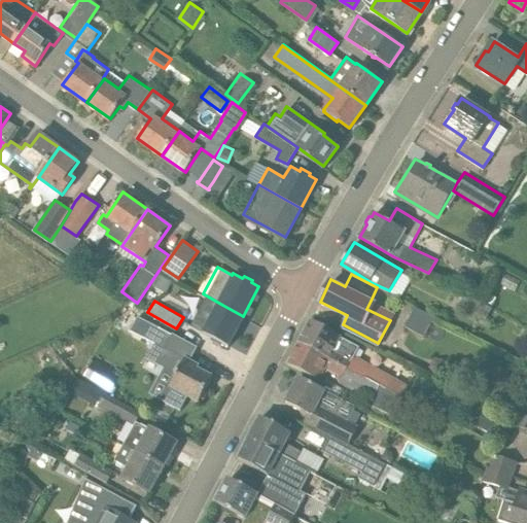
[(229,344),(243,316),(222,305),(208,334),(212,336),(211,338),(219,343),(220,340),(229,344)]
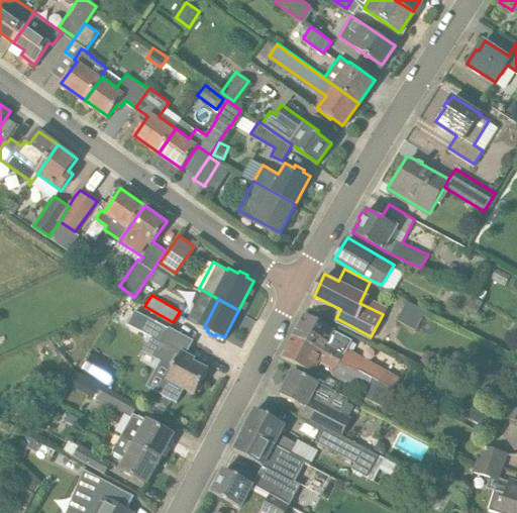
[(416,328),(425,308),(408,300),(399,319),(416,328)]
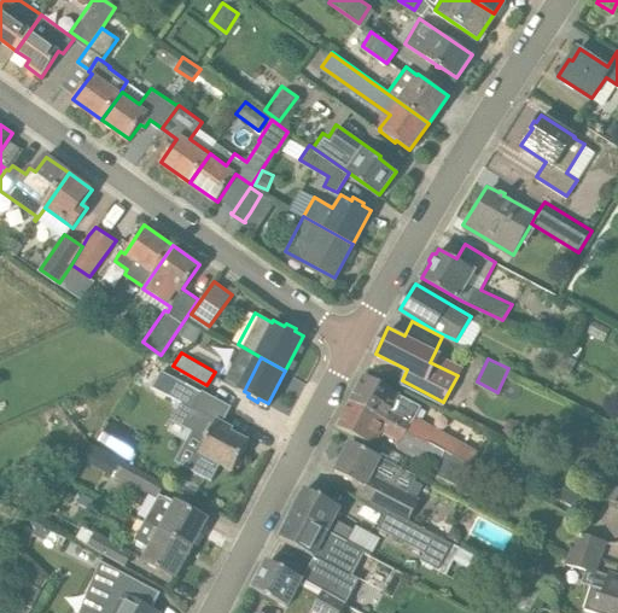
[(351,401),(459,456),(466,443),(408,413),(415,398),(401,391),(365,374),(351,401)]
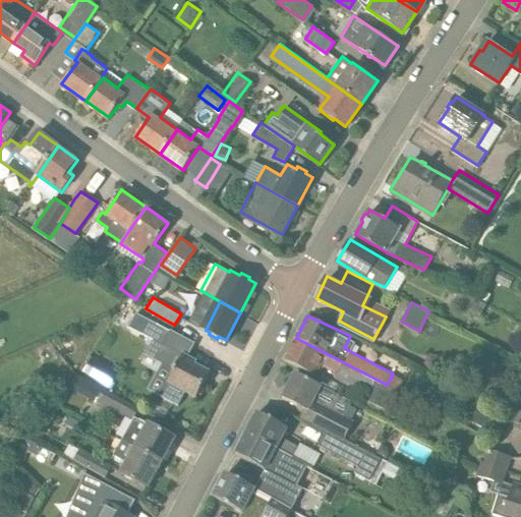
[(163,343),(170,329),(149,318),(140,332),(163,343)]
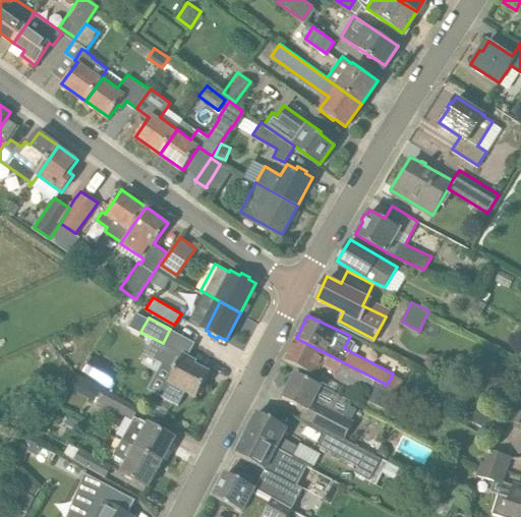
[(387,385),(296,338),(285,359),(315,375),(321,366),(323,367),(324,364),(334,369),(333,372),(369,391),(365,398),(381,405),(395,412),(404,394),(387,385)]
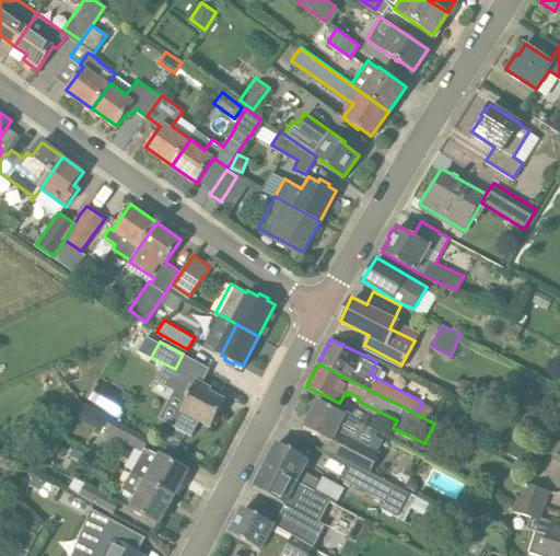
[(196,380),(181,371),(174,384),(189,393),(181,409),(211,426),(213,421),(216,423),(220,415),(218,414),(225,400),(209,391),(211,387),(196,379),(196,380)]
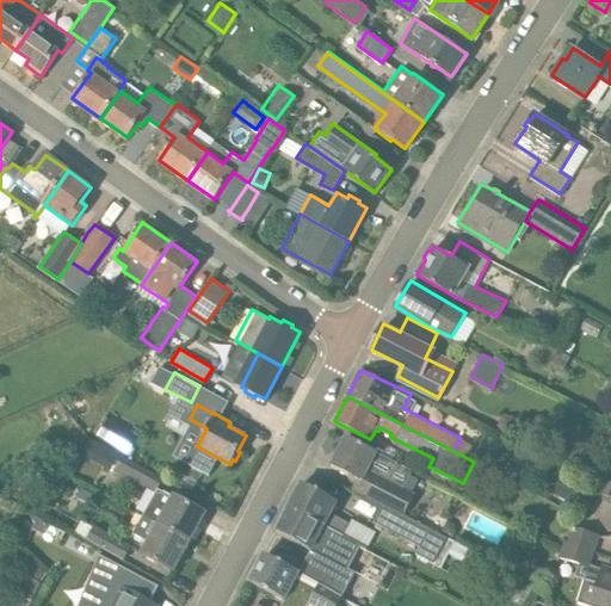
[(107,416),(97,434),(127,452),(137,436),(107,416)]
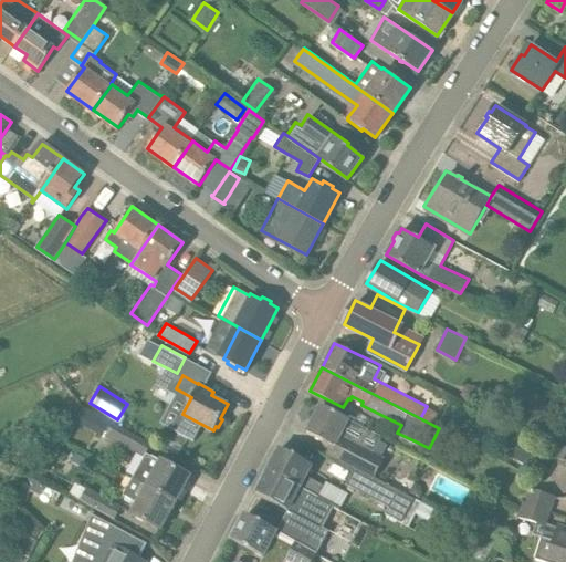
[(385,455),(360,443),(354,439),(363,425),(350,418),(322,403),(307,430),(328,443),(325,450),(354,465),(374,476),(385,455)]
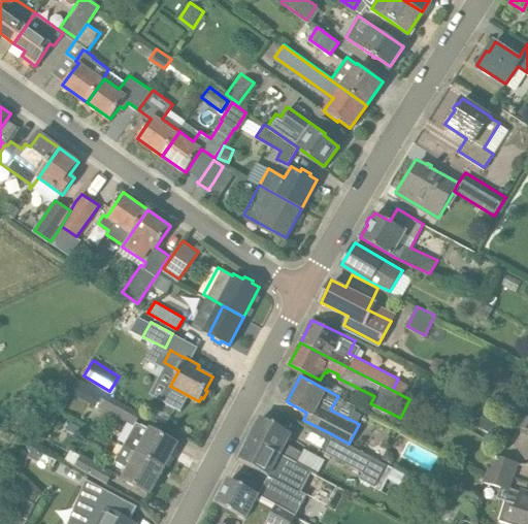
[(515,394),(520,383),(507,375),(501,387),(515,394)]
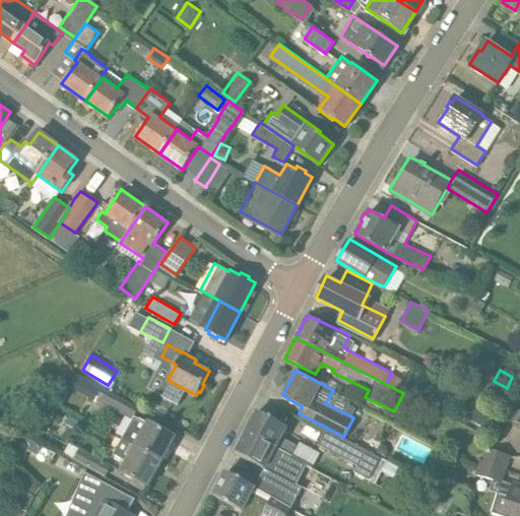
[(92,380),(85,391),(133,417),(139,405),(92,380)]
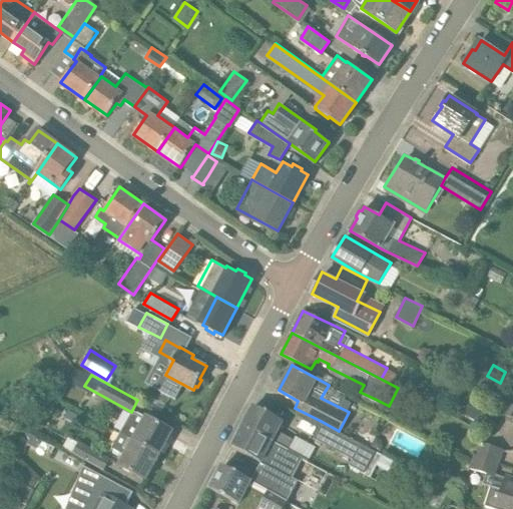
[(253,404),(242,426),(296,453),(296,452),(289,448),(294,438),(279,430),(285,419),(253,404)]
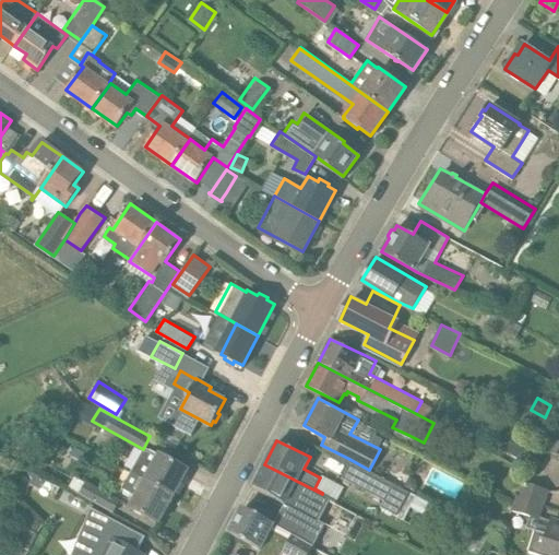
[(157,452),(149,448),(144,456),(140,453),(131,470),(173,494),(188,468),(158,451),(157,452)]
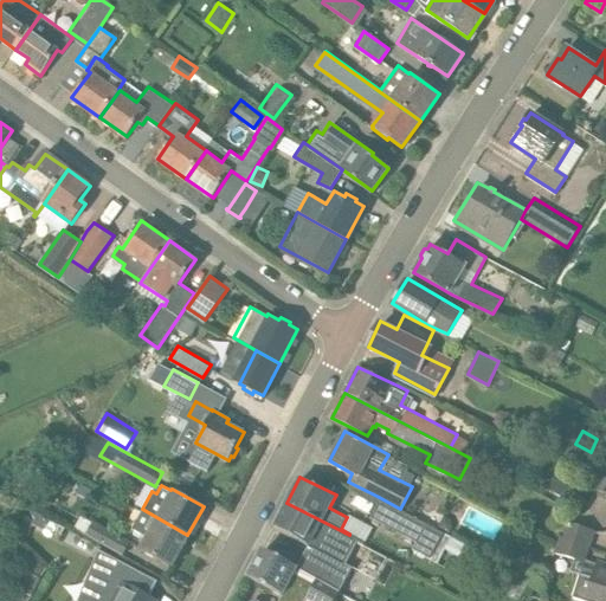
[(430,557),(444,531),(400,509),(379,497),(369,516),(417,541),(413,548),(430,557)]
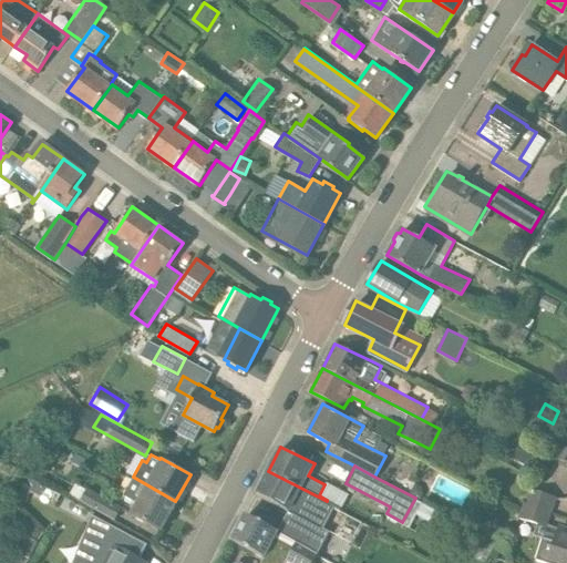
[(327,501),(268,471),(257,492),(289,511),(278,532),(318,553),(329,531),(321,528),(327,518),(332,504),(327,501)]
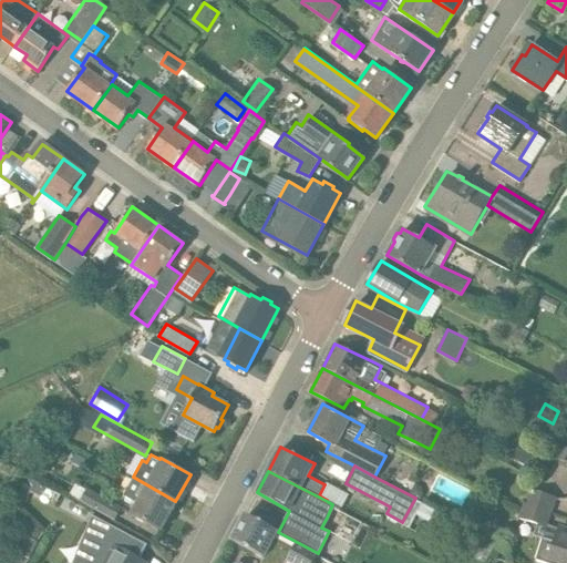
[(161,529),(175,501),(133,477),(123,494),(136,501),(131,512),(161,529)]
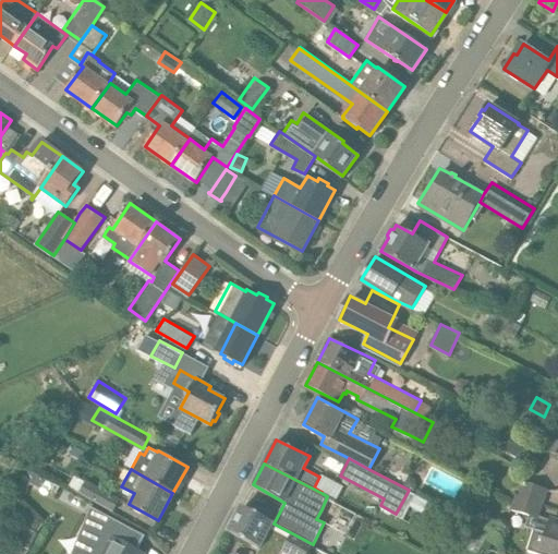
[(520,479),(516,494),(543,503),(547,488),(520,479)]
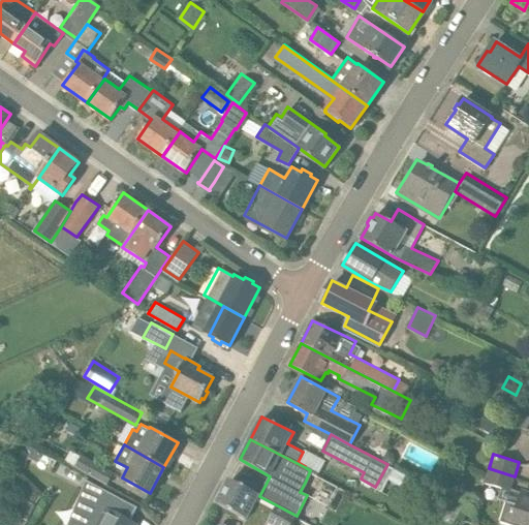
[(107,484),(114,471),(81,455),(74,466),(107,484)]
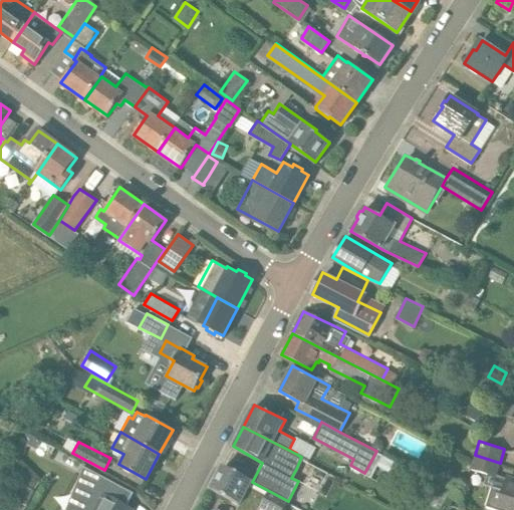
[(495,476),(500,463),(475,455),(470,468),(495,476)]
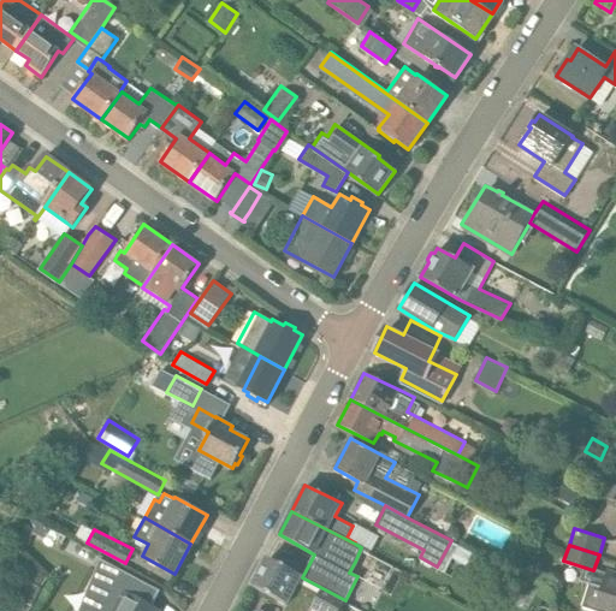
[(302,577),(266,558),(252,586),(289,605),(285,610),(311,610),(313,607),(318,610),(339,610),(341,610),(345,600),(302,577)]
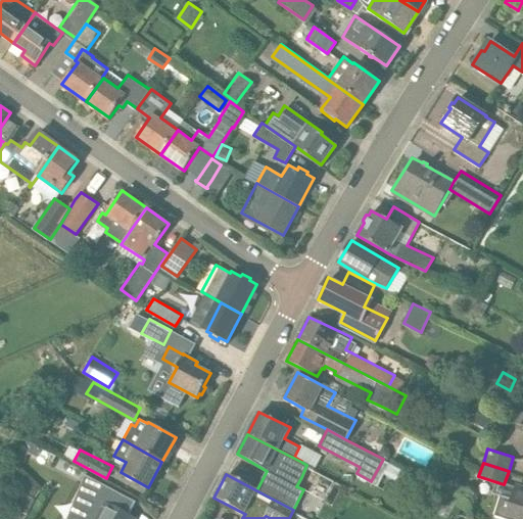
[(134,518),(136,516),(127,511),(132,501),(100,484),(81,518),(134,518)]
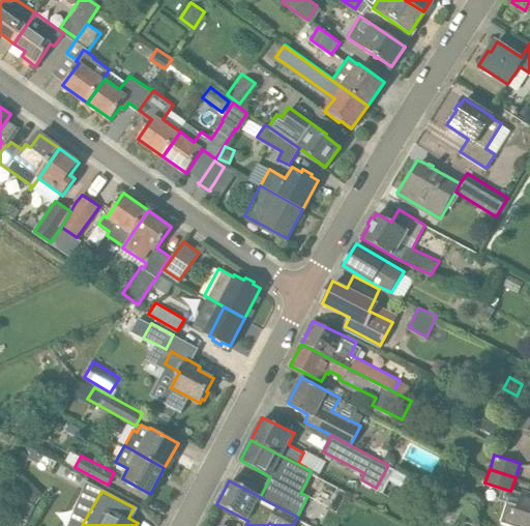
[(529,525),(529,494),(521,492),(513,512),(505,508),(500,522),(513,525),(529,525)]
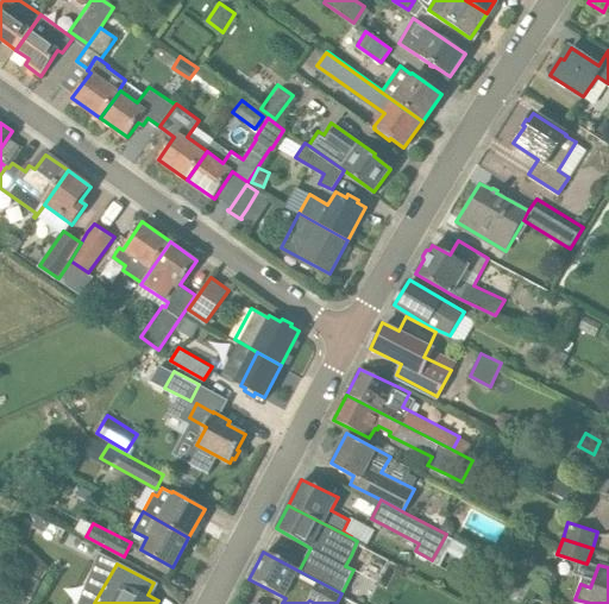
[(31,598),(38,583),(19,571),(11,586),(31,598)]
